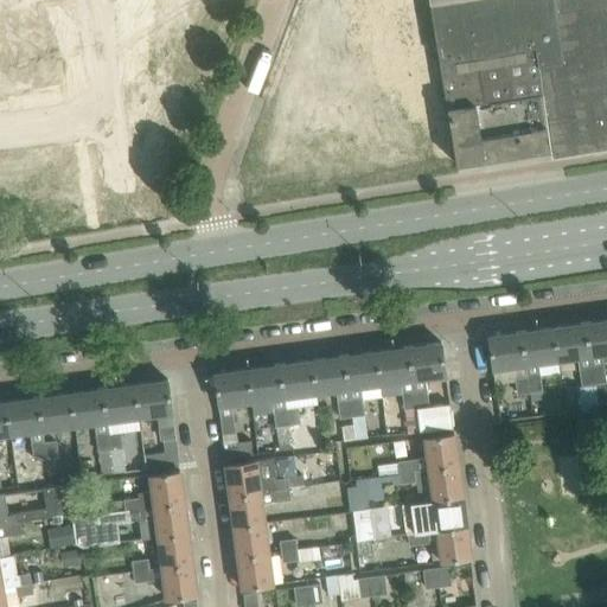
[(371,44),(343,36),(352,0),(305,0),(276,106),(407,142),(410,128),(429,133),(442,85),(366,64),(371,44)]
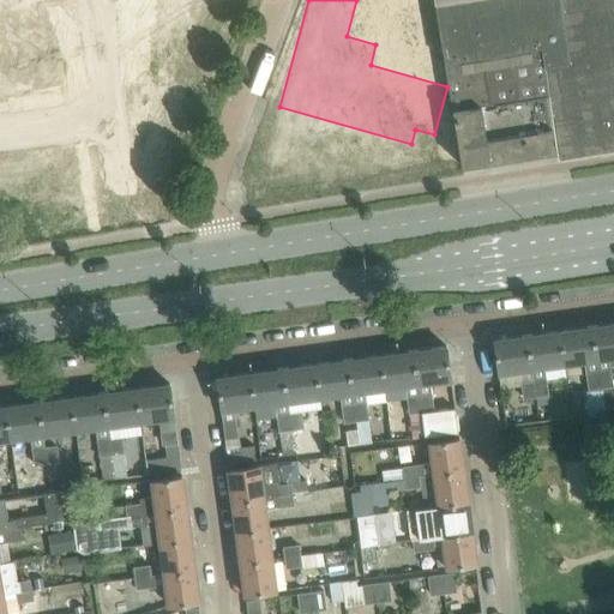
[(433,0),(435,7),(450,96),(457,146),(458,146),(462,168),(555,152),(543,56),(566,53),(558,0),(433,0)]
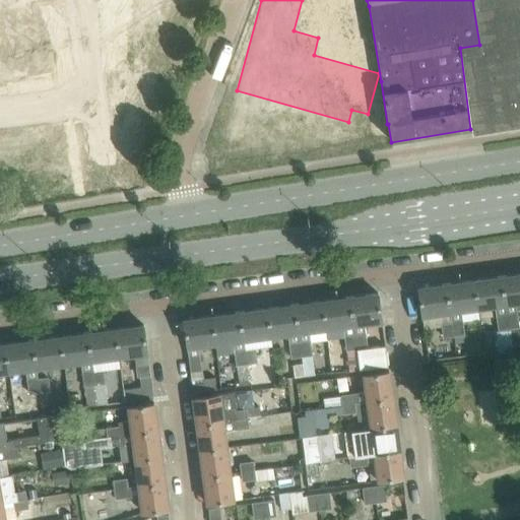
[(519,0),(472,0),(479,45),(460,48),(470,129),(471,135),(519,126),(519,0)]
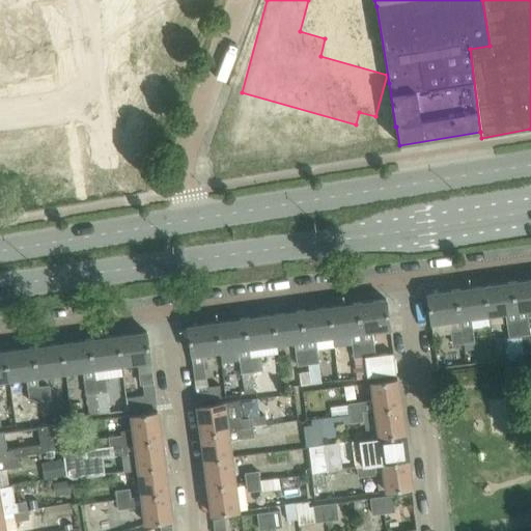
[(530,279),(511,282),(519,336),(522,353),(530,352),(525,308),(530,307),(530,279)]
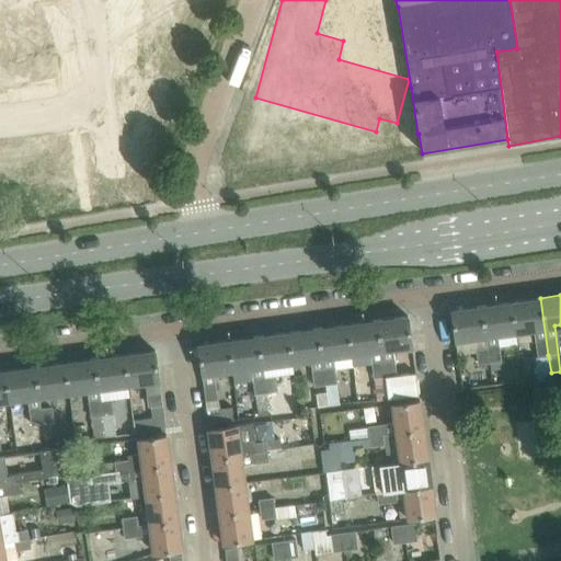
[(540,298),(511,301),(515,331),(535,329),(538,356),(548,355),(540,298)]
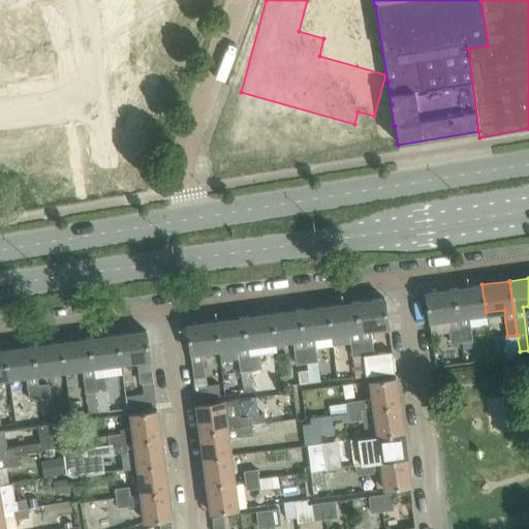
[(481,284),(454,288),(457,316),(459,328),(461,341),(470,340),(467,315),(486,312),(481,284)]
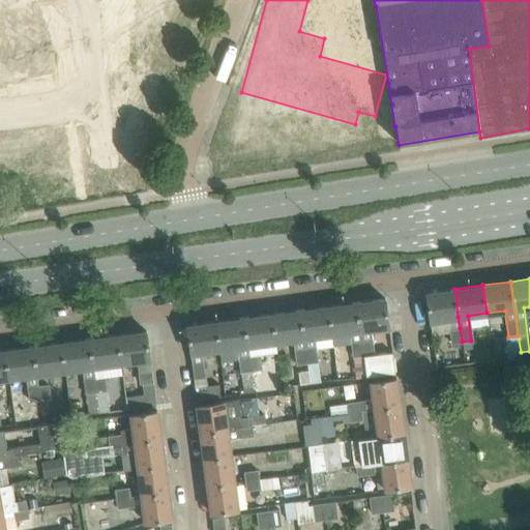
[(425,293),(430,321),(458,317),(454,289),(425,293)]
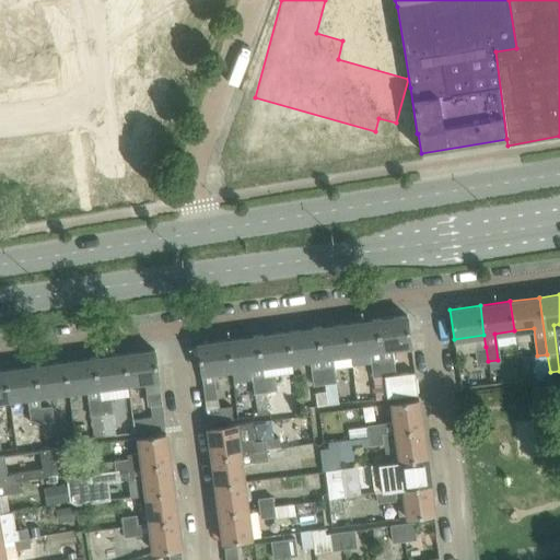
[(407,315),(376,319),(381,349),(384,376),(395,375),(391,347),(410,345),(407,315)]
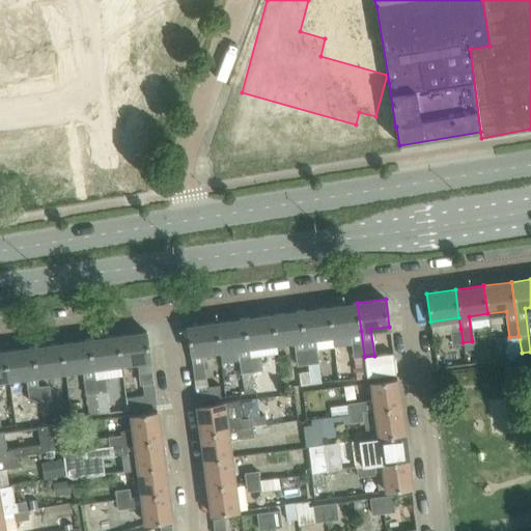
[(357,303),(329,307),(333,334),(350,332),(354,359),(363,358),(363,357),(364,357),(361,331),(357,303)]
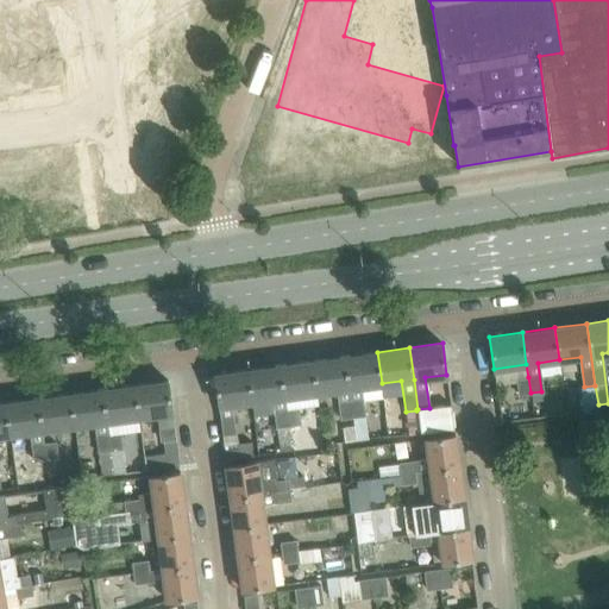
[(377,352),(345,356),(349,388),(353,419),(365,416),(362,387),(382,383),(377,352)]
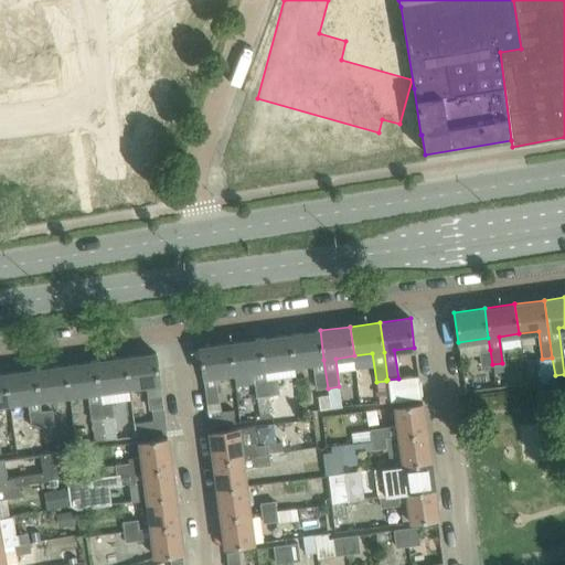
[(320,330),(289,334),(294,364),(312,361),(317,390),(328,388),(323,360),(320,330)]
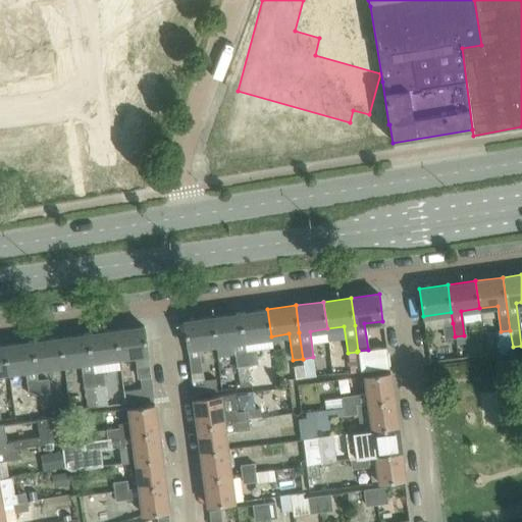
[(267,309),(240,313),(244,340),(271,336),(267,309)]
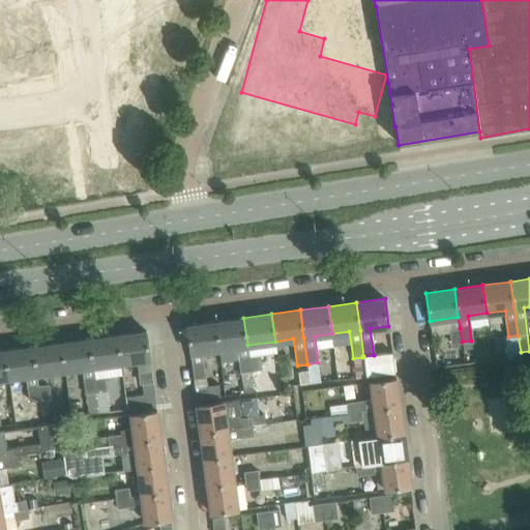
[(243,318),(215,322),(219,349),(236,347),(240,374),(251,372),(248,357),(247,345),(243,318)]
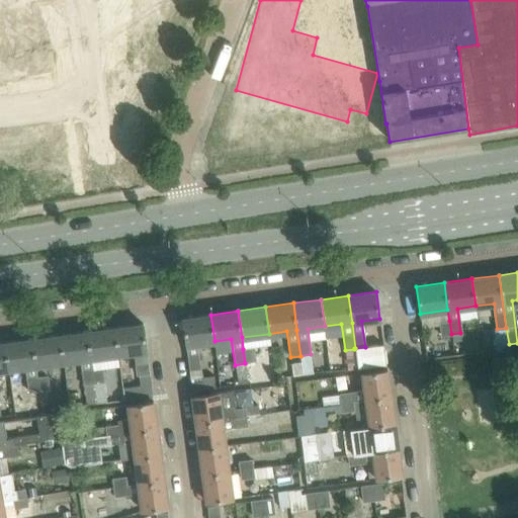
[(210,315),(182,318),(189,370),(200,368),(196,344),(214,341),(210,315)]
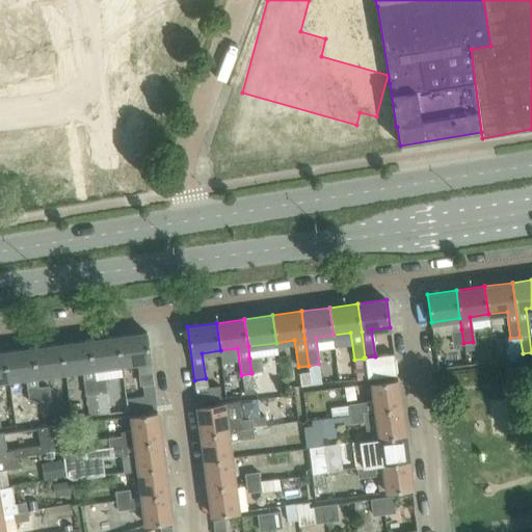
[(451,331),(453,345),(463,343),(461,329),(451,331)]
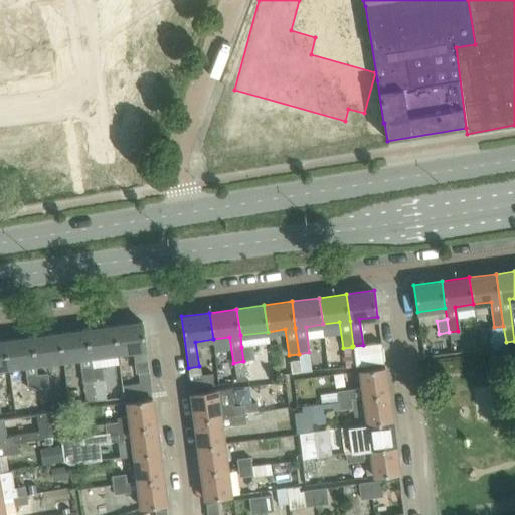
[(142,322),(115,325),(118,352),(133,350),(134,363),(137,363),(139,382),(123,384),(124,397),(151,394),(146,349),(142,322)]
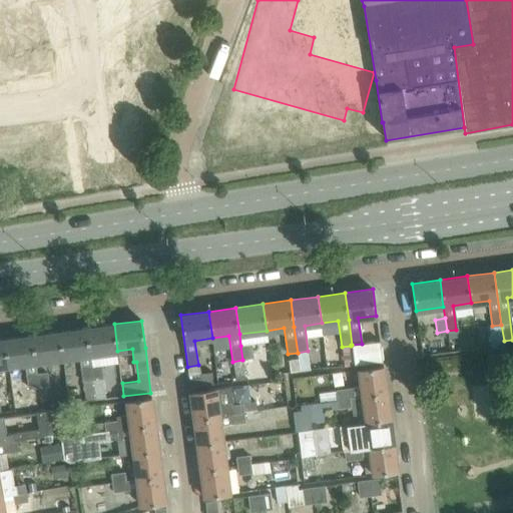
[(114,324),(86,328),(90,354),(117,351),(114,324)]
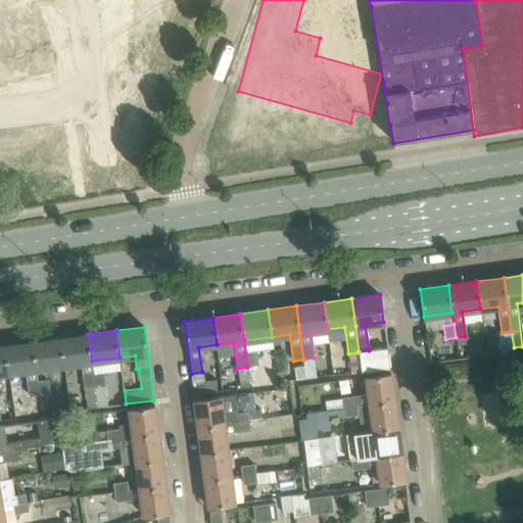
[(511,332),(501,333),(503,354),(513,353),(511,332)]
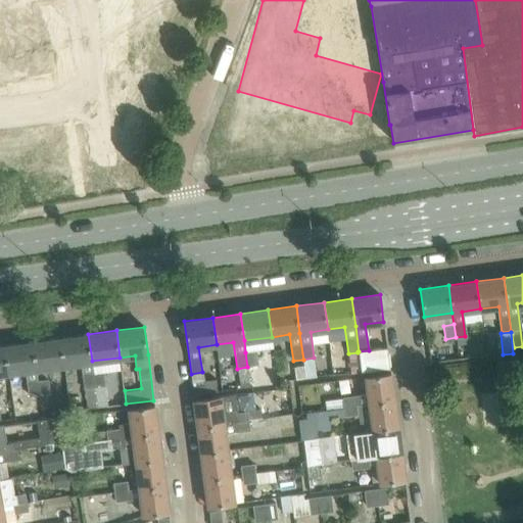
[(88,334),(60,338),(63,365),(82,363),(87,391),(96,389),(94,375),(92,361),(88,334)]
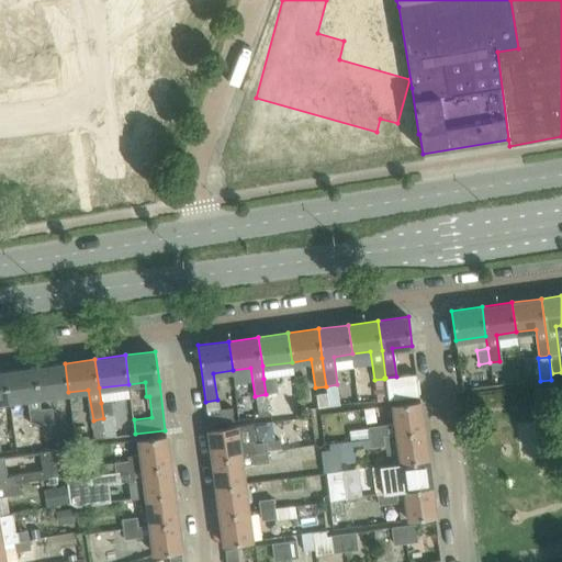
[(65,363),(35,368),(38,396),(68,392),(65,363)]
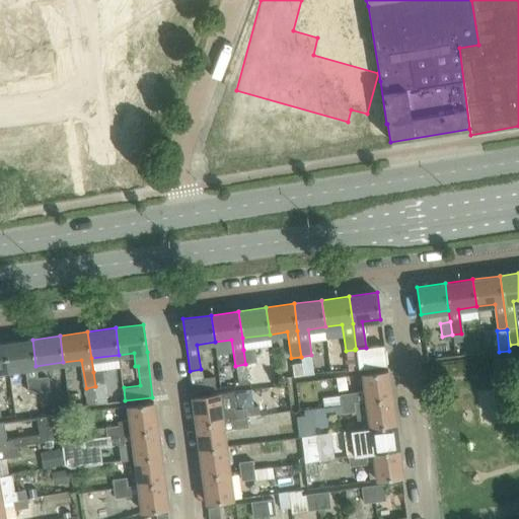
[(32,340),(4,343),(8,370),(26,367),(30,393),(40,391),(38,379),(35,366),(32,340)]
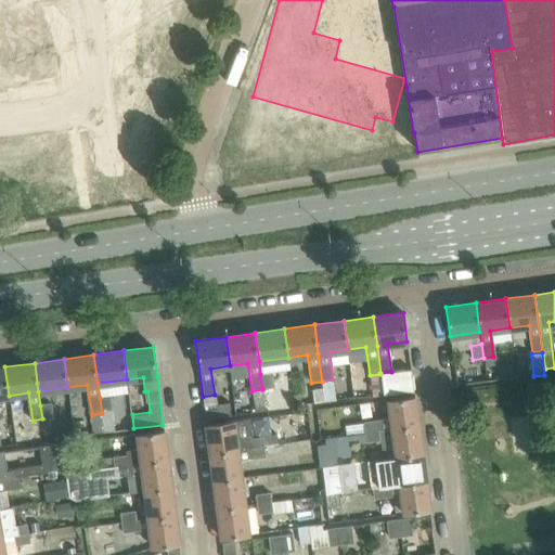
[(381,373),(384,395),(413,390),(411,369),(391,372),(381,373)]
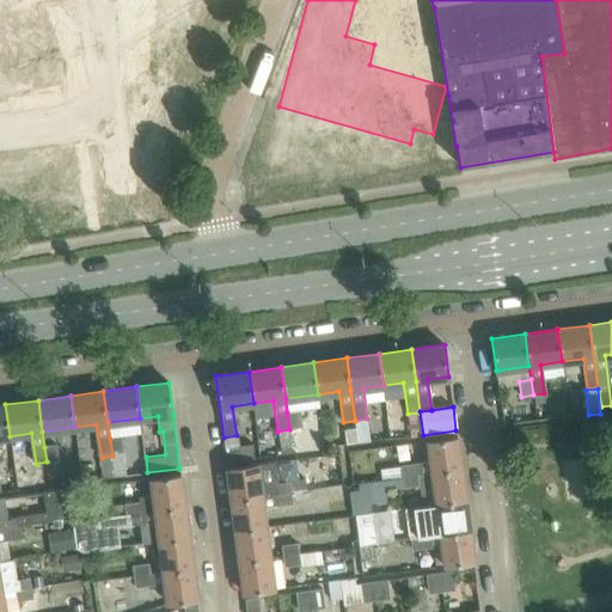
[(300,411),(287,412),(289,429),(301,428),(300,411)]
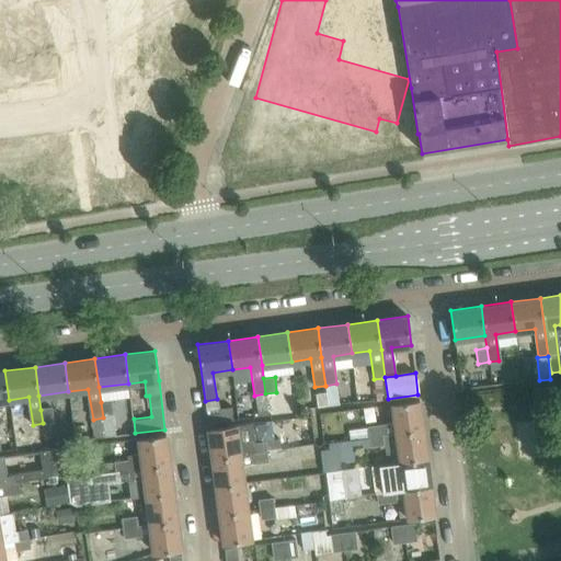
[(336,384),(325,386),(327,393),(328,405),(340,404),(336,384)]
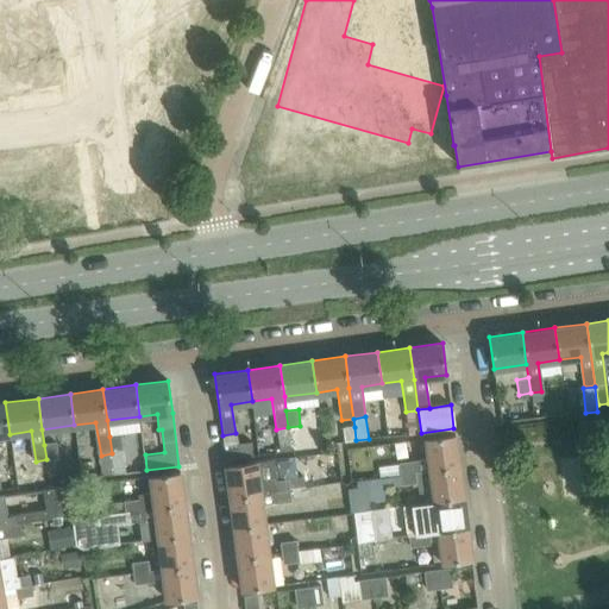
[(120,434),(110,437),(112,453),(123,452),(120,434)]
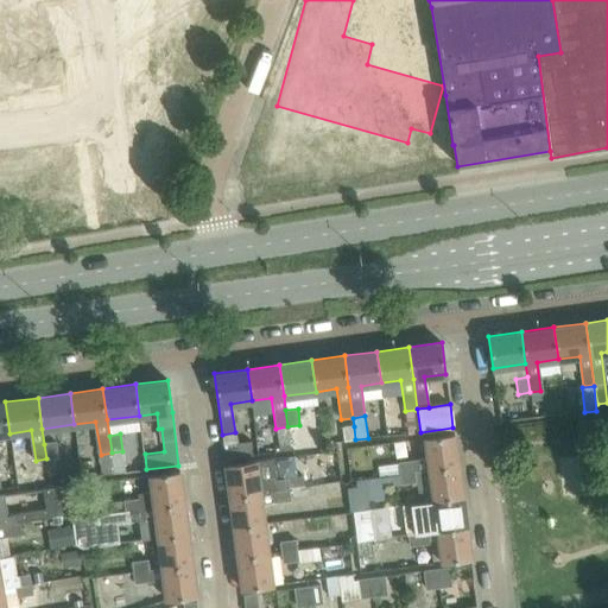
[(428,457),(379,464),(380,476),(415,472),(430,469),(458,466),(454,434),(425,438),(428,457)]
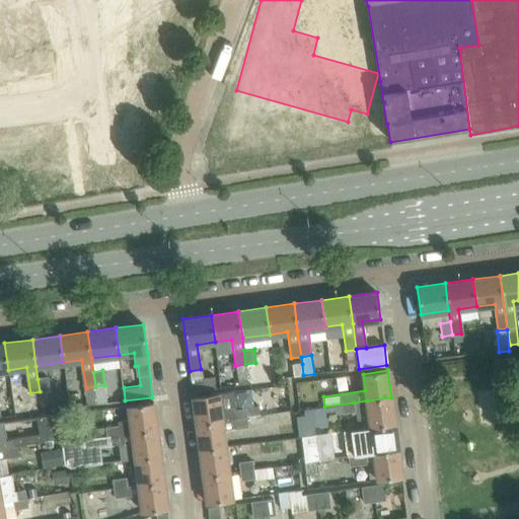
[(48,377),(38,379),(40,391),(50,390),(48,377)]
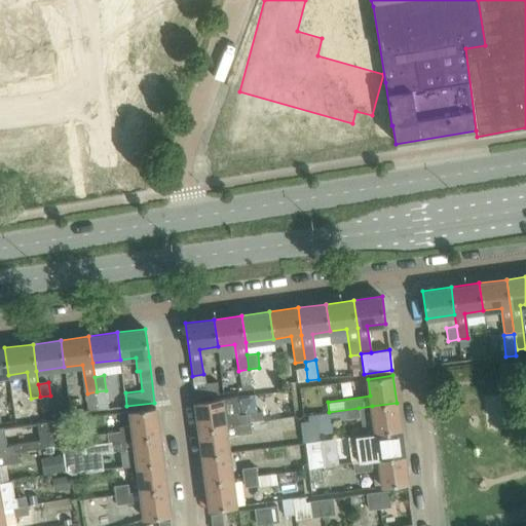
[(295,388),(280,390),(284,416),(297,415),(295,388)]
